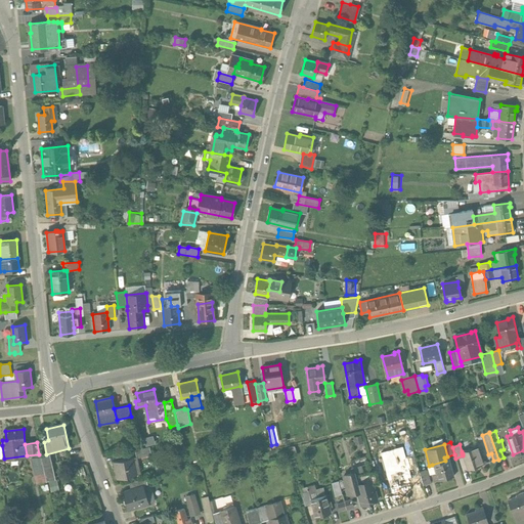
[(477,446),(462,451),(463,453),(462,453),(463,455),(467,470),(484,464),(483,460),(482,461),(477,446)]
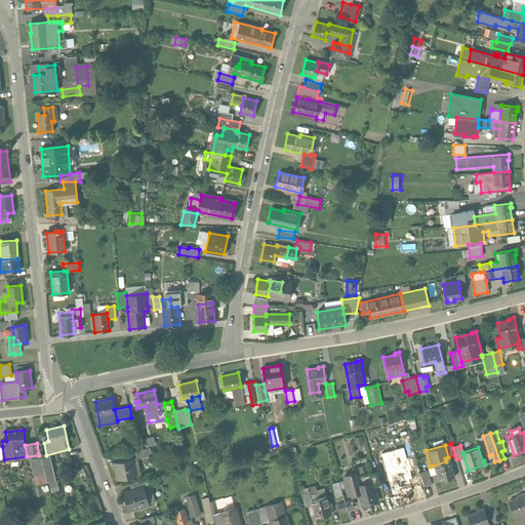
[(150,448),(135,451),(137,457),(151,454),(150,448)]
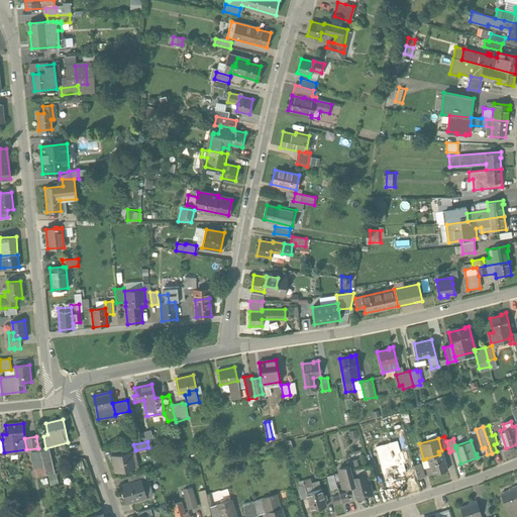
[(48,450),(40,451),(43,467),(52,464),(48,450)]
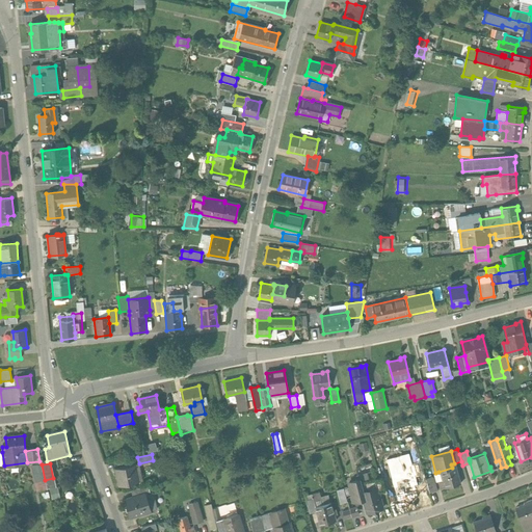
[(42,464),(33,467),(34,476),(42,475),(43,482),(46,482),(45,480),(42,464)]
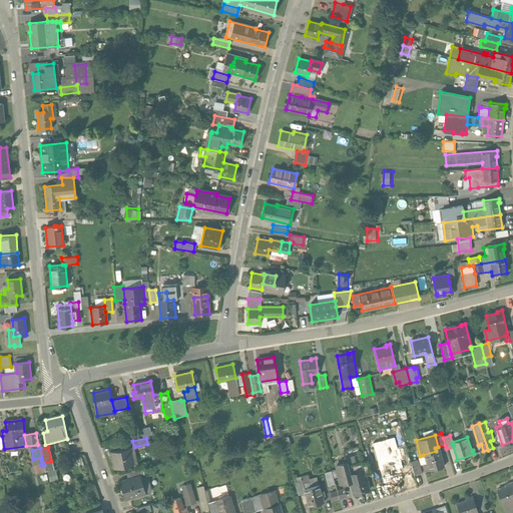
[(128,448),(112,452),(116,468),(133,464),(128,448)]
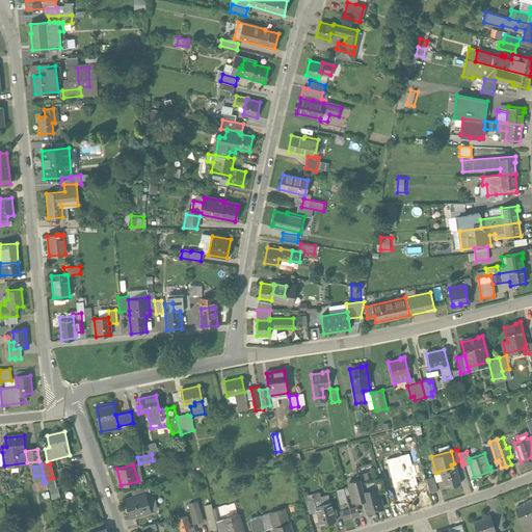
[(73,475),(71,467),(58,470),(59,478),(73,475)]
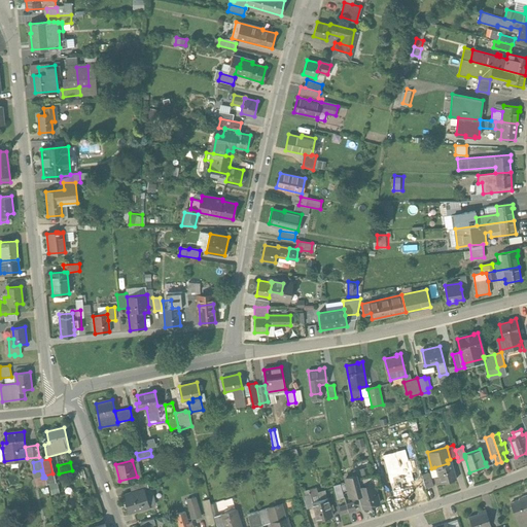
[(448,463),(434,467),(437,478),(434,479),(436,485),(456,479),(452,462),(448,463)]
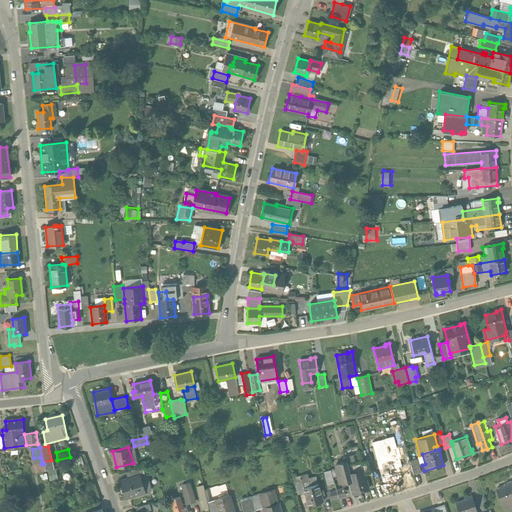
[(368,459),(360,461),(363,473),(371,471),(369,464),(368,459)]
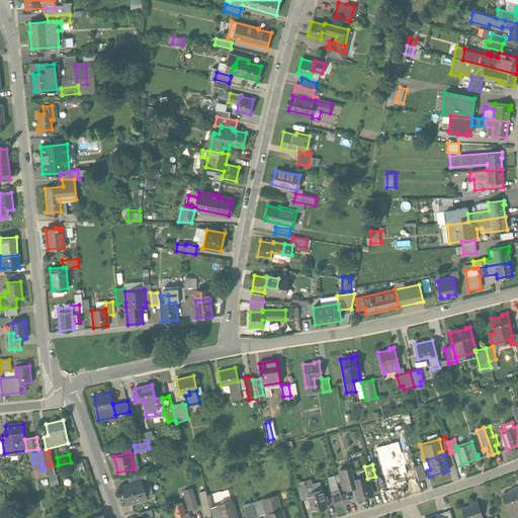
[(422,465),(415,467),(416,472),(418,480),(425,478),(422,465)]
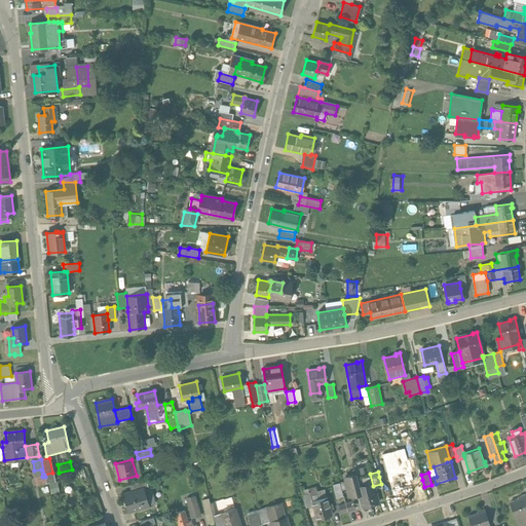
[(370,474),(355,479),(354,475),(344,478),(349,496),(360,494),(363,506),(378,502),(373,486),(370,474)]
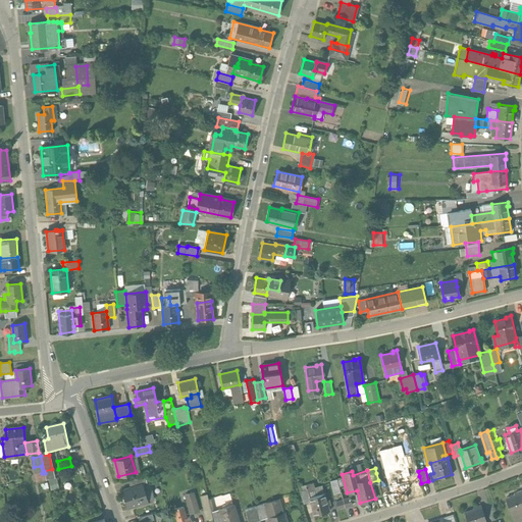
[(384,470),(376,473),(378,480),(379,484),(387,482),(385,474),(384,470)]
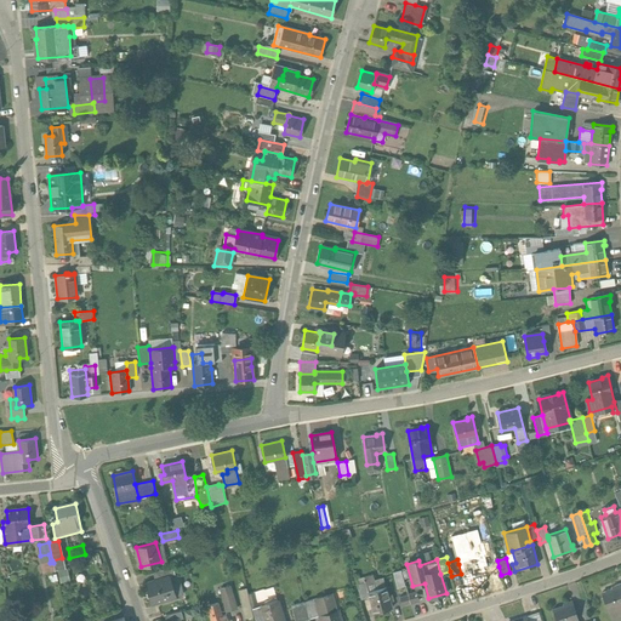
[(459,564),(461,574),(465,586),(483,580),(477,559),(459,564)]
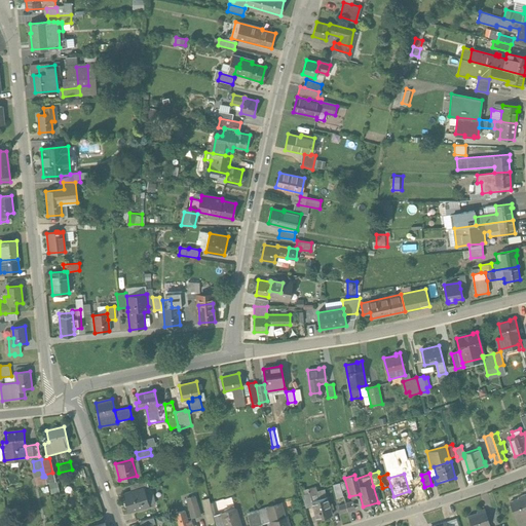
[(141,483),(129,486),(132,492),(143,489),(141,483)]
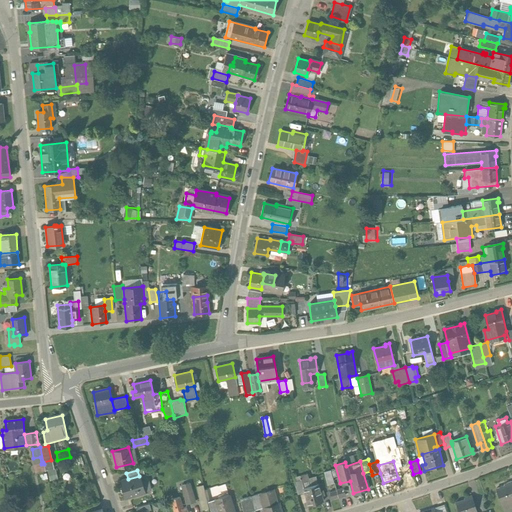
[(128,479),(119,482),(125,499),(150,491),(145,476),(139,478),(139,476),(128,479)]
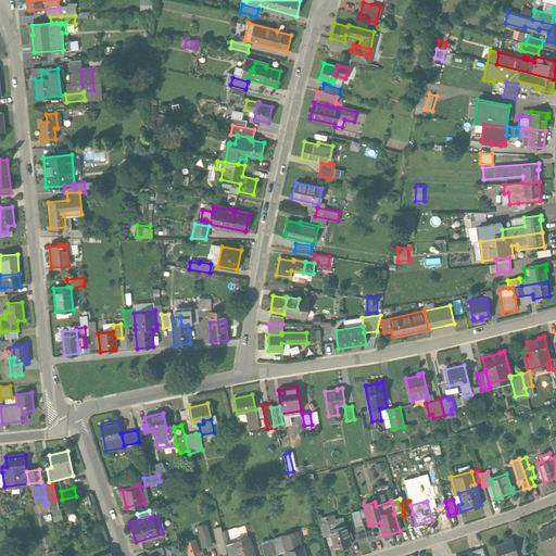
[(345,526),(337,528),(336,520),(327,522),(330,534),(335,550),(350,545),(345,526)]
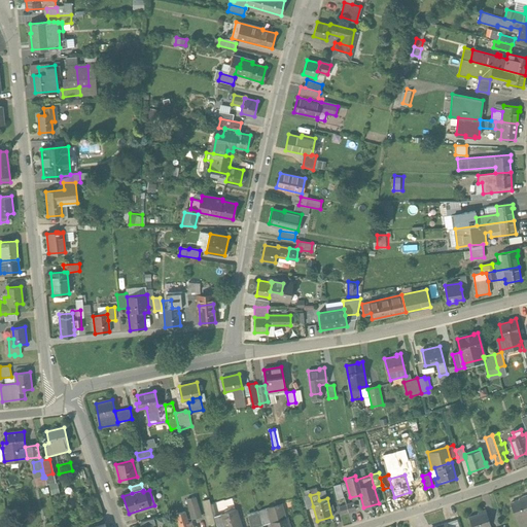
[(310,495),(303,497),(306,508),(313,506),(310,495)]
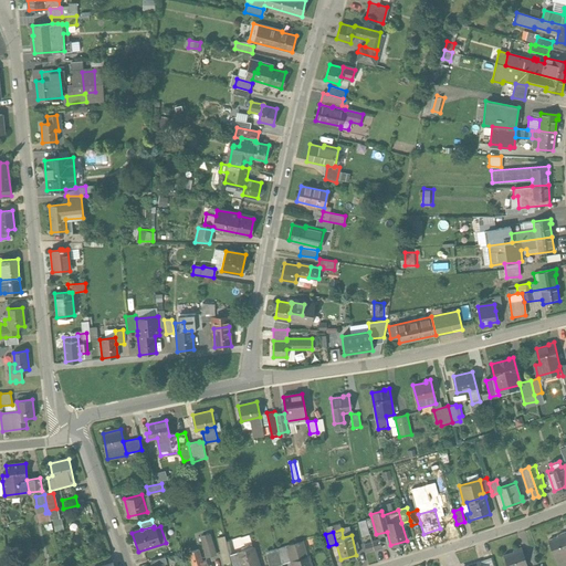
[(561,536),(548,541),(554,556),(555,555),(563,553),(565,551),(565,535),(565,533),(561,534),(561,536)]
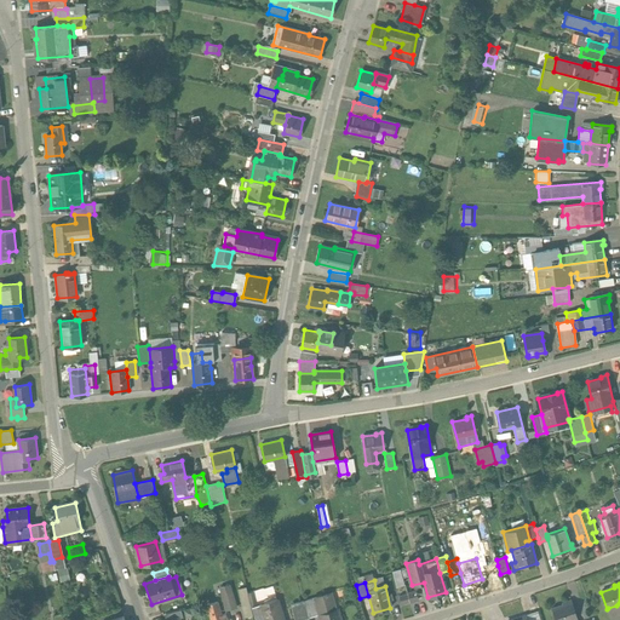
[(229,586),(218,590),(225,612),(235,608),(229,586)]
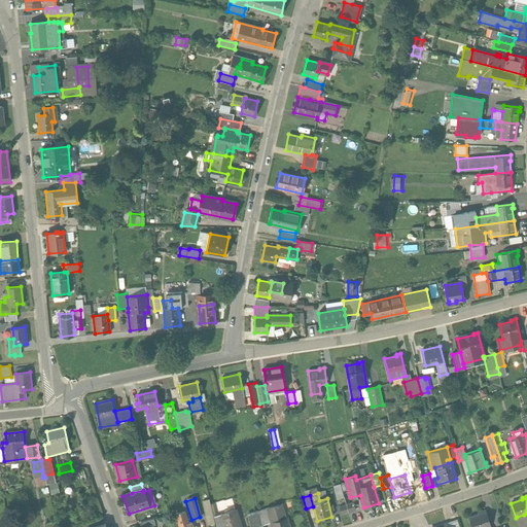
[(353,502),(346,504),(348,512),(355,510),(353,502)]
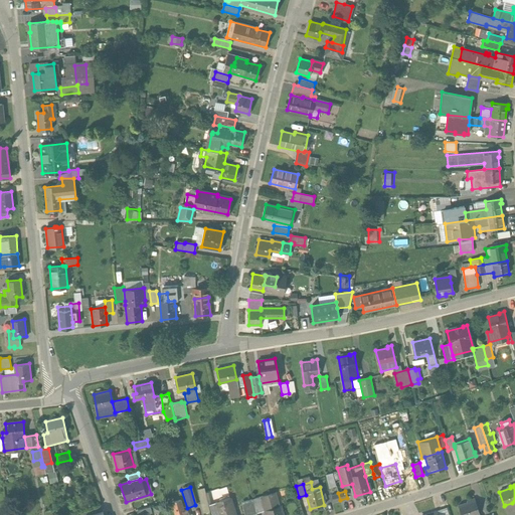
[(338,493),(331,495),(333,502),(340,500),(338,493)]
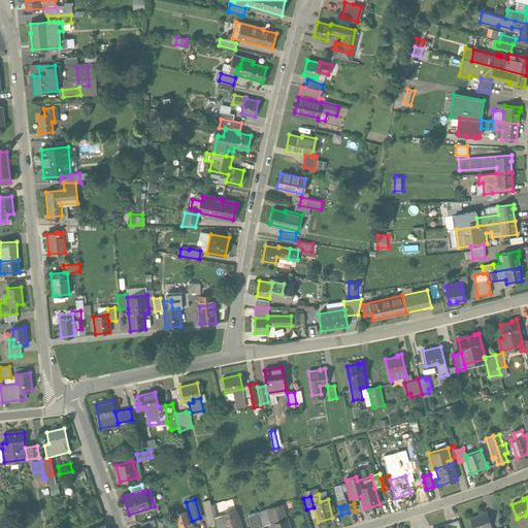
[(239,527),(235,510),(220,516),(224,527),(239,527)]
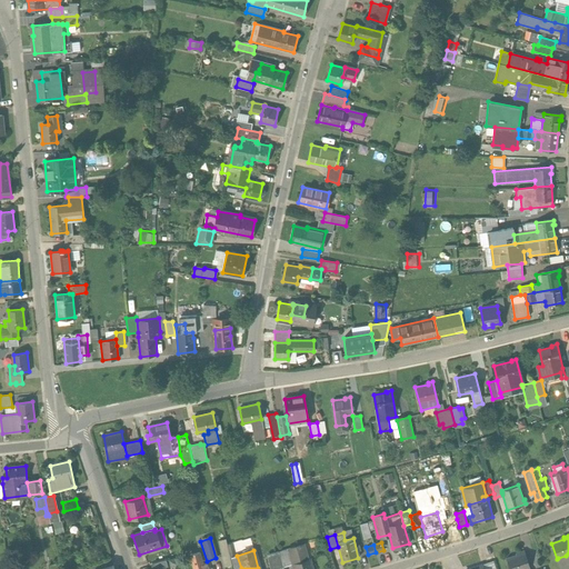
[(298,551),(280,556),(283,568),(293,566),(292,565),(301,562),(298,551)]
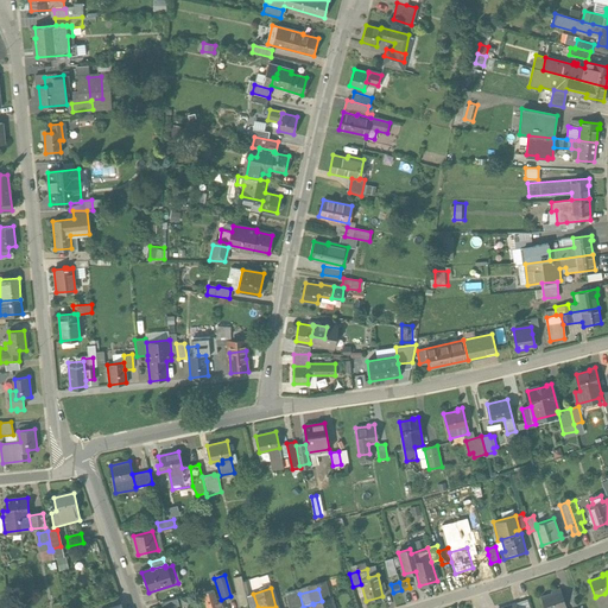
[(555,593),(542,597),(544,607),(565,607),(559,590),(555,591),(555,593)]
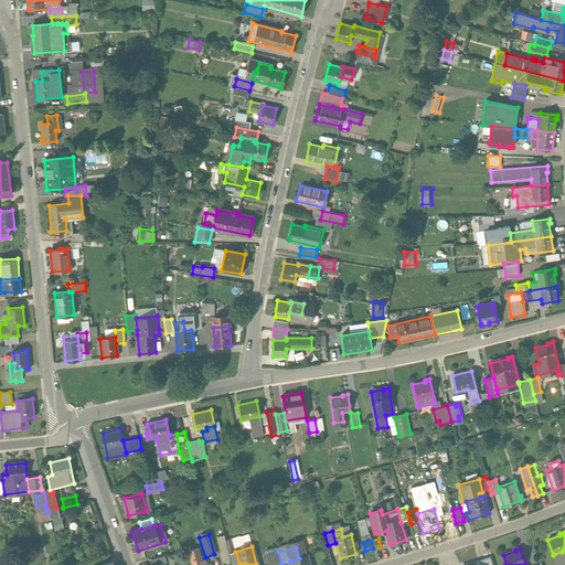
[(205,564),(204,561),(201,562),(198,550),(188,552),(191,564),(205,564)]
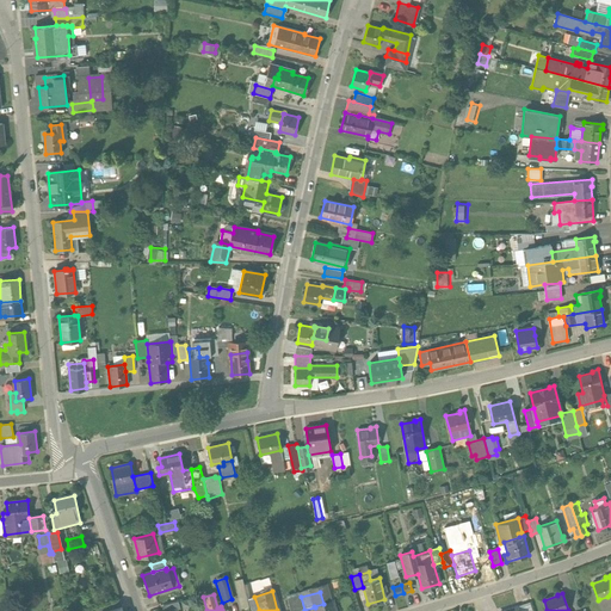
[(259,610),(254,597),(248,599),(251,610),(259,610)]
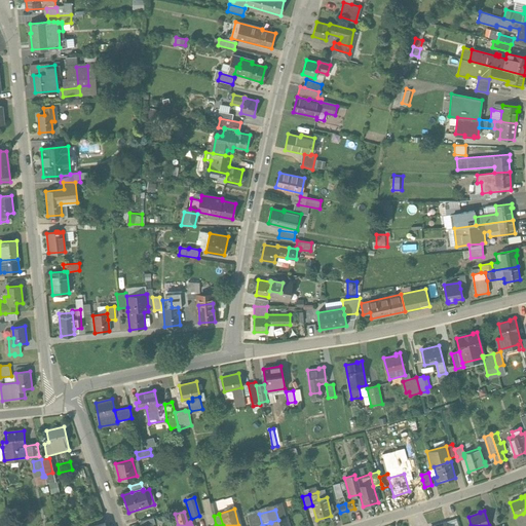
[(525,520),(523,514),(516,516),(519,525),(521,525),(525,524),(525,520)]
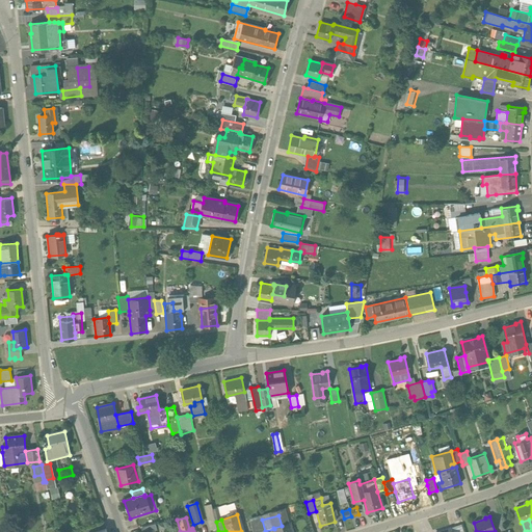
[(168,521),(157,524),(159,530),(170,527),(168,521)]
